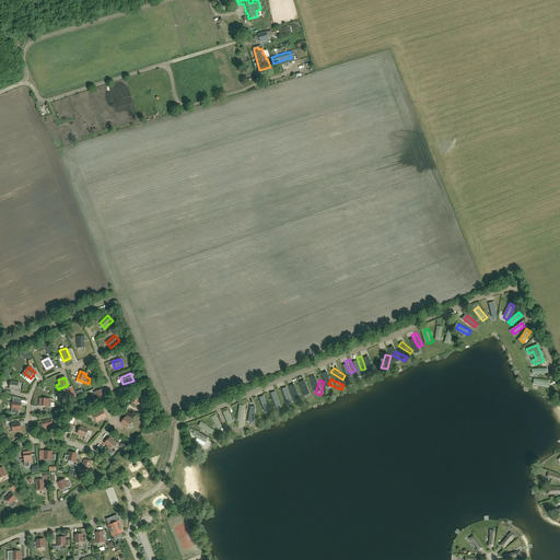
[(290,398),(281,387),(277,389),(284,400),(290,398)]
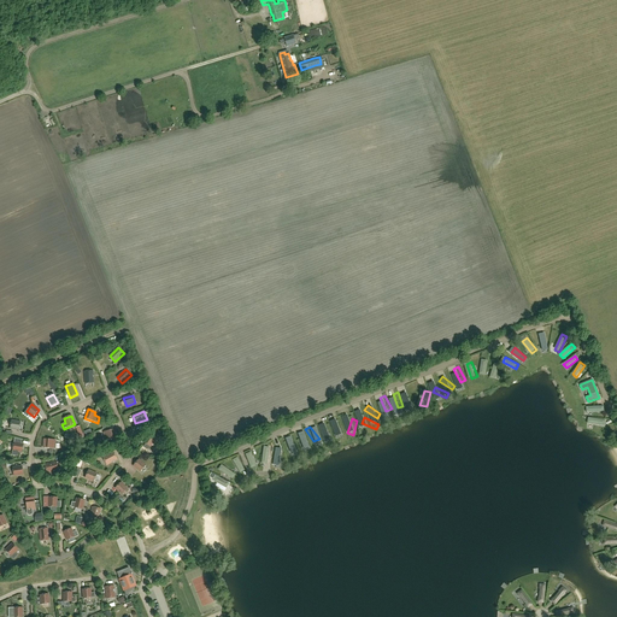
[(106,441),(117,438),(115,429),(104,433),(106,441)]
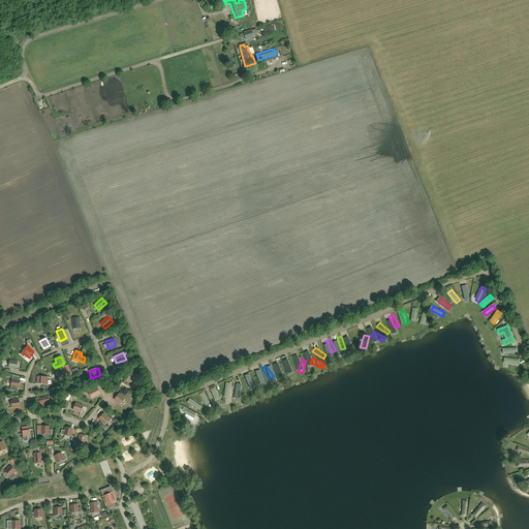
[(263,379),(252,372),(249,376),(260,383),(263,379)]
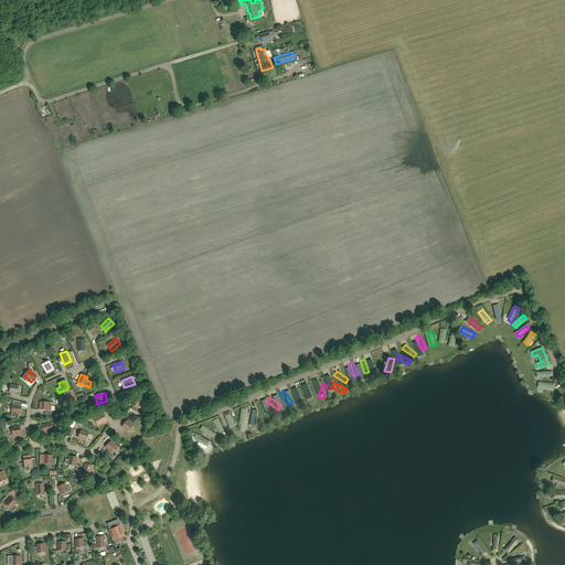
[(138,409),(142,402),(136,398),(131,405),(138,409)]
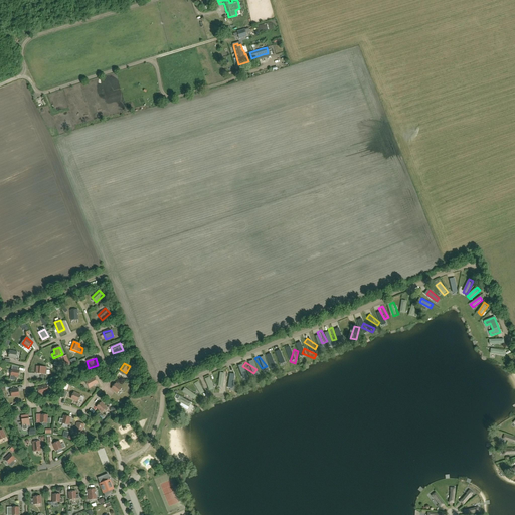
[(45,374),(46,367),(36,366),(36,374),(45,374)]
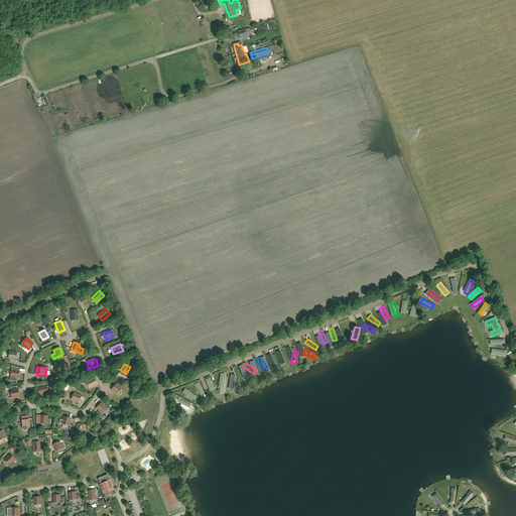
[(19,372),(12,370),(10,381),(15,382),(16,378),(18,378),(19,372)]
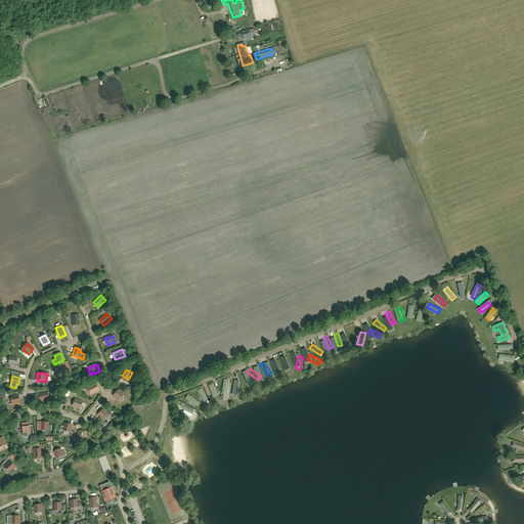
[(258,385),(247,378),(244,383),(255,389),(258,385)]
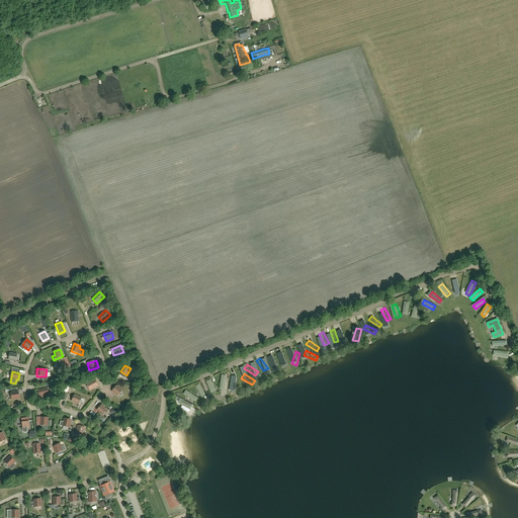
[(90,391),(98,385),(95,379),(86,384),(90,391)]
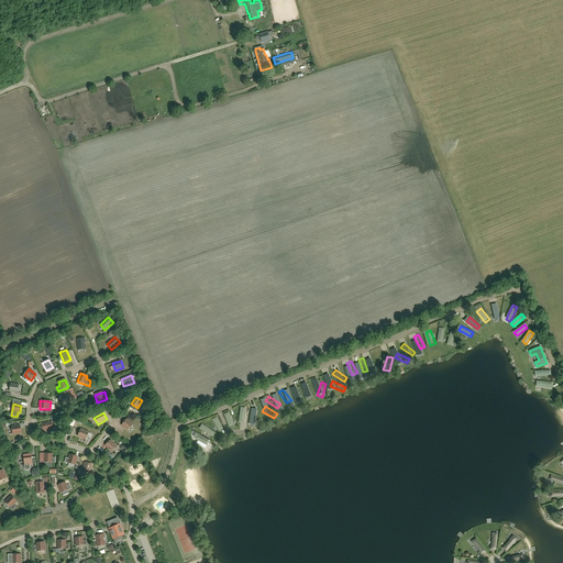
[(235,426),(230,412),(225,416),(230,428),(235,426)]
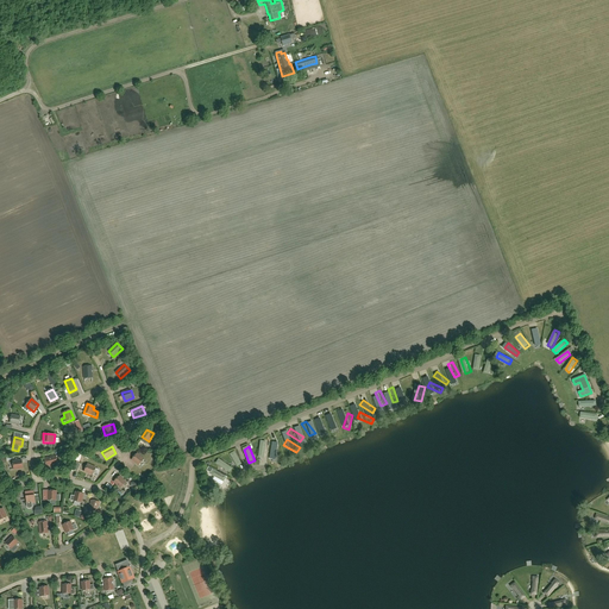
[(284,460),(278,446),(272,449),(278,462),(284,460)]
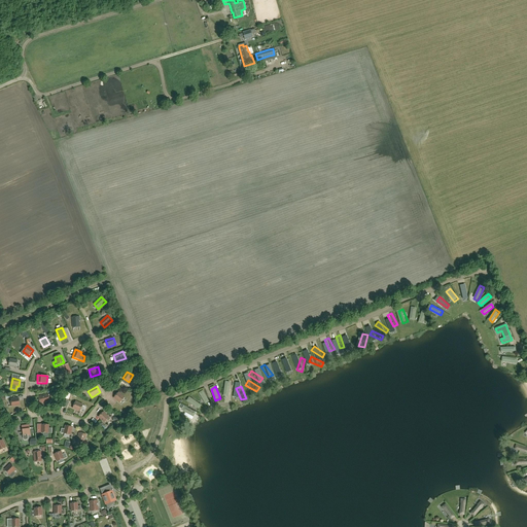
[(210,401),(204,391),(200,393),(206,405),(210,401)]
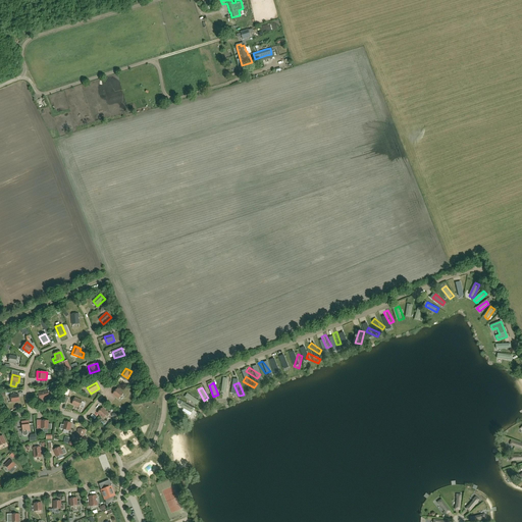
[(119,400),(123,395),(117,388),(113,394),(119,400)]
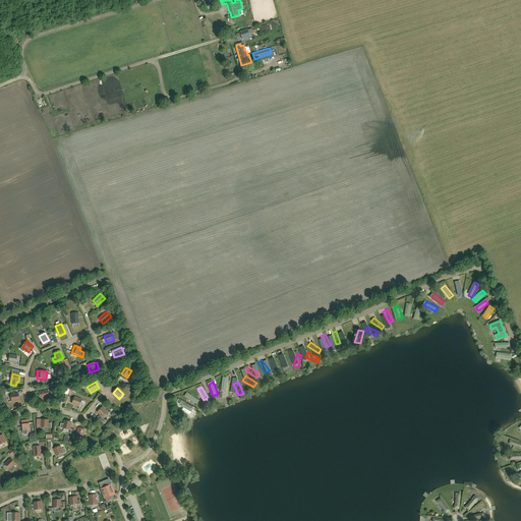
[(40,399),(50,397),(48,390),(38,392),(40,399)]
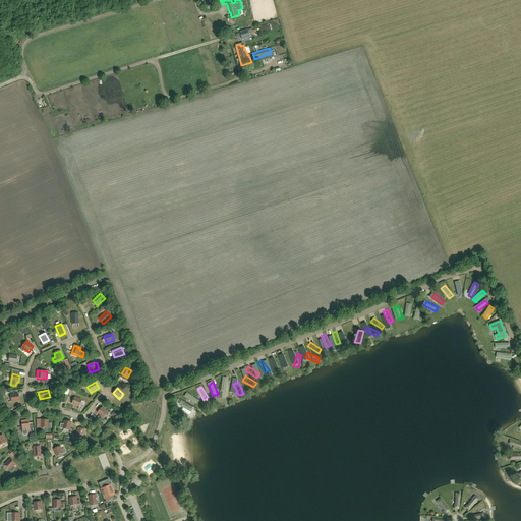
[(200,401),(188,393),(185,397),(197,405),(200,401)]
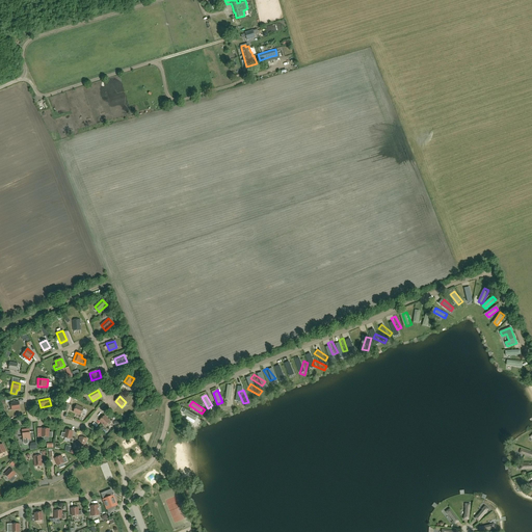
[(81,416),(83,408),(76,405),(74,411),(81,416)]
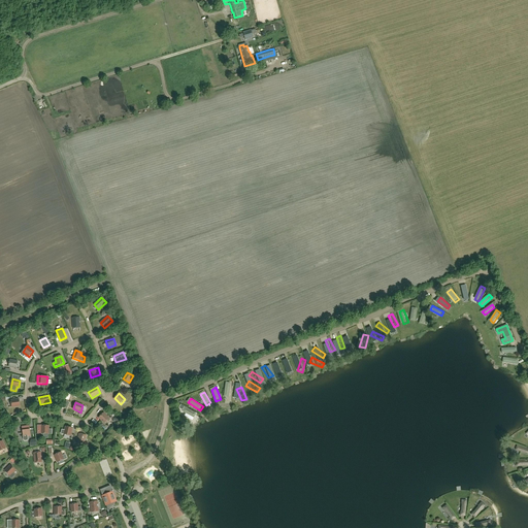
[(198,415),(186,407),(184,411),(196,418),(198,415)]
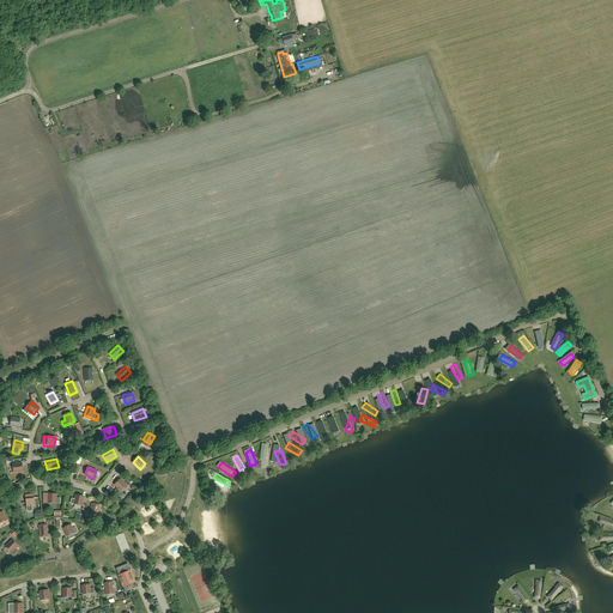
[(121,491),(127,486),(120,479),(115,485),(121,491)]
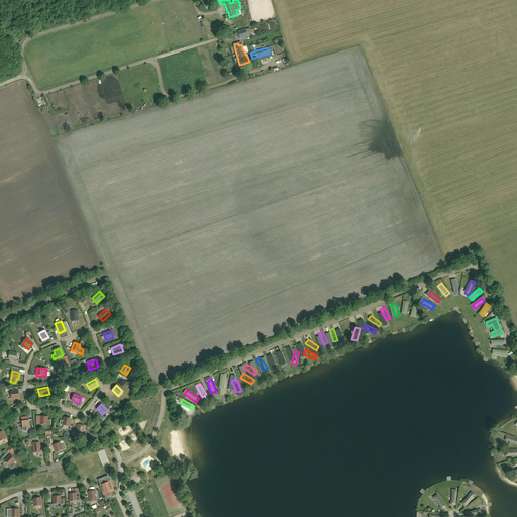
[(23,432),(27,431),(27,430),(27,427),(29,426),(28,417),(21,418),(22,430),(23,432)]
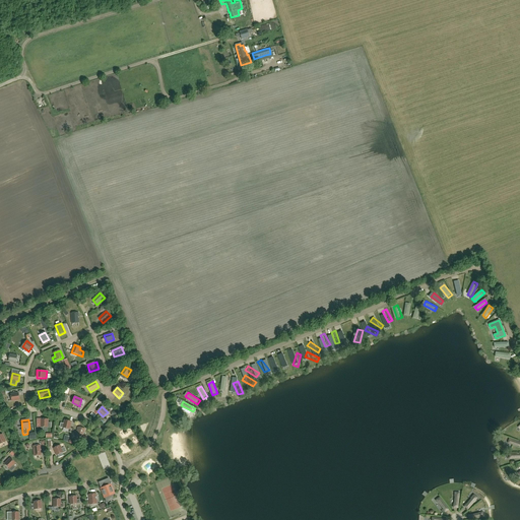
[(48,424),(48,419),(41,419),(41,420),(37,420),(37,428),(41,428),(48,428),(48,427),(51,428),(51,424),(48,424)]
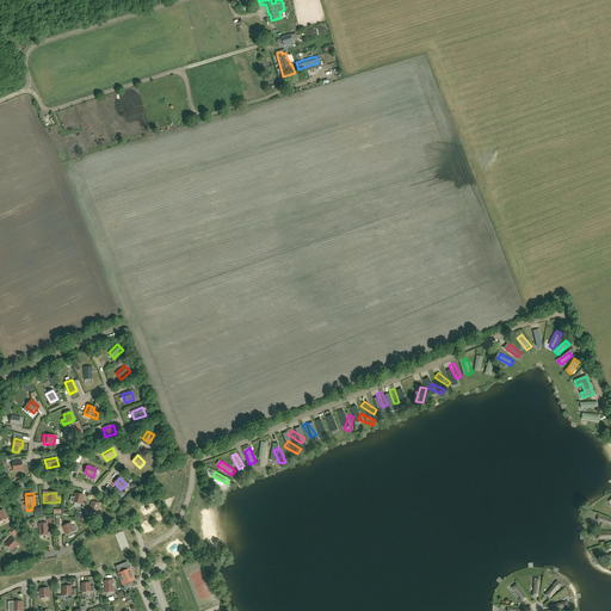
[(81,505),(84,495),(76,494),(75,498),(72,498),(71,501),(74,503),(81,505)]
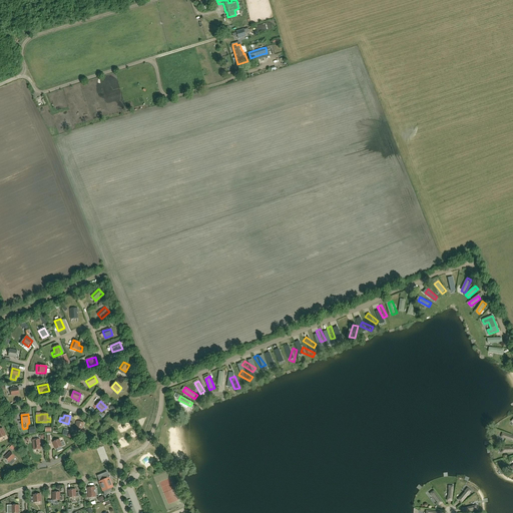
[(81,433),(84,423),(77,421),(74,431),(81,433)]
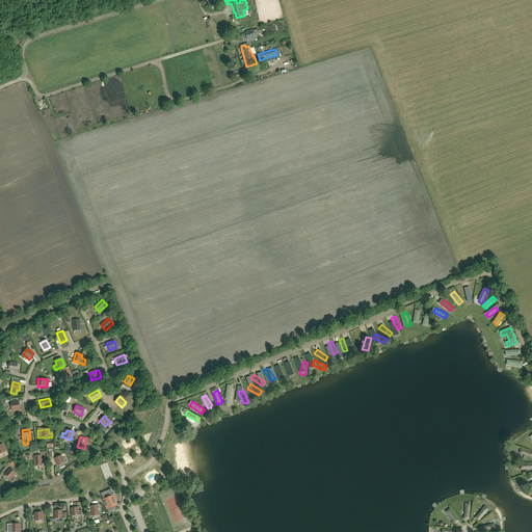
[(531,452),(523,449),(521,454),(525,456),(525,455),(531,457),(531,458),(531,452)]
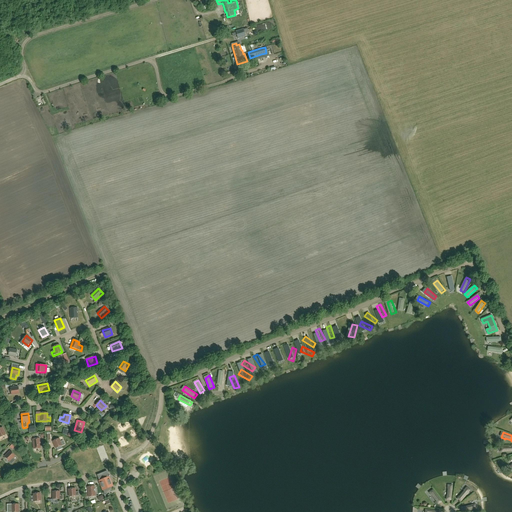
[(60,442),(59,438),(53,441),(56,448),(62,446),(65,444),(63,441),(60,442)]
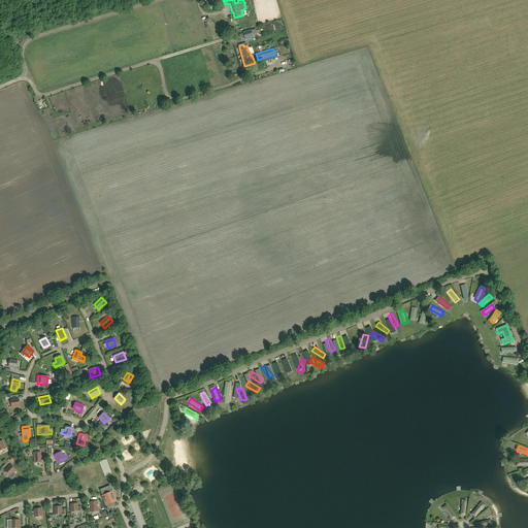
[(12,479),(14,475),(12,473),(15,470),(10,465),(5,471),(12,479)]
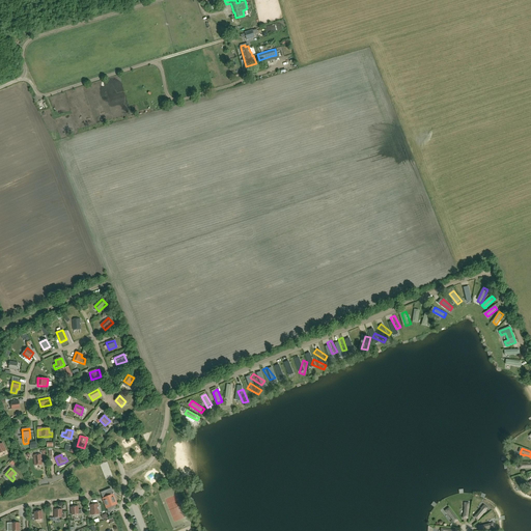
[(113,504),(115,503),(115,502),(116,502),(111,488),(101,493),(103,499),(108,512),(110,511),(113,504)]
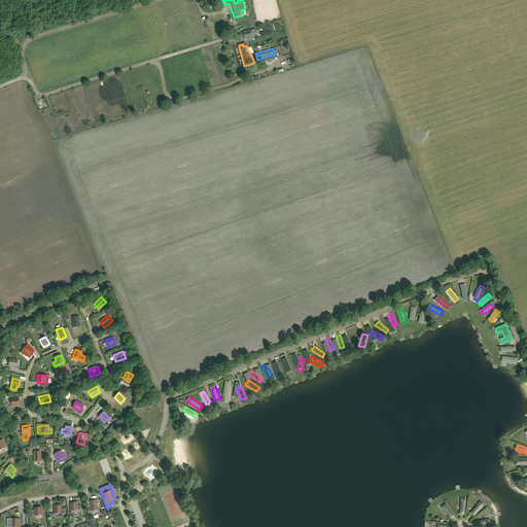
[(92,512),(99,511),(97,500),(90,501),(92,512)]
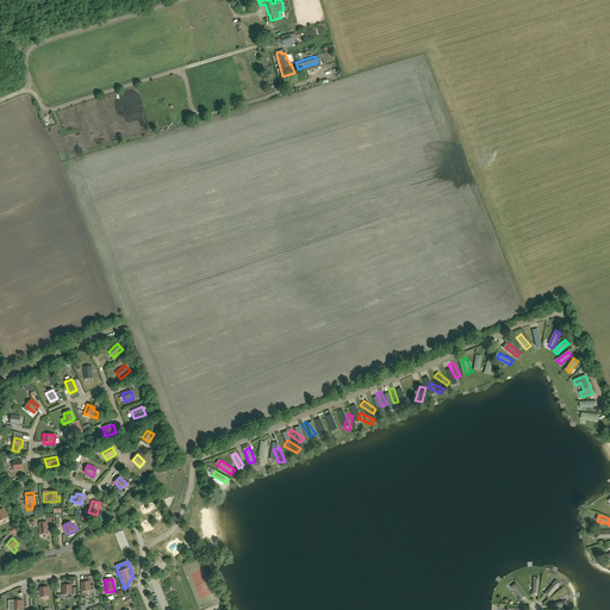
[(548,596),(549,597),(559,585),(558,584),(559,583),(555,580),(553,584),(547,592),(547,591),(545,595),(547,597),(548,596)]
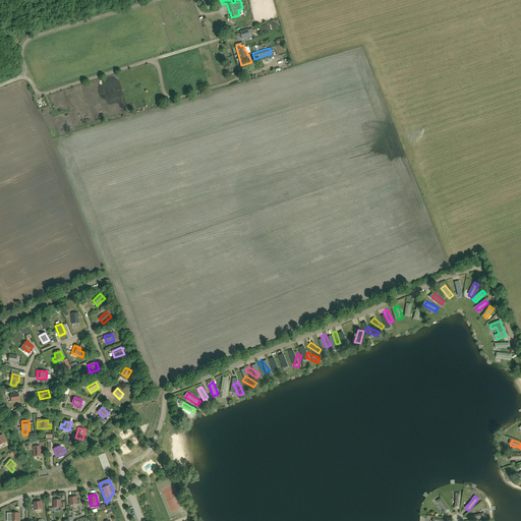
[(76,501),(76,497),(69,498),(70,506),(80,505),(79,501),(76,501)]
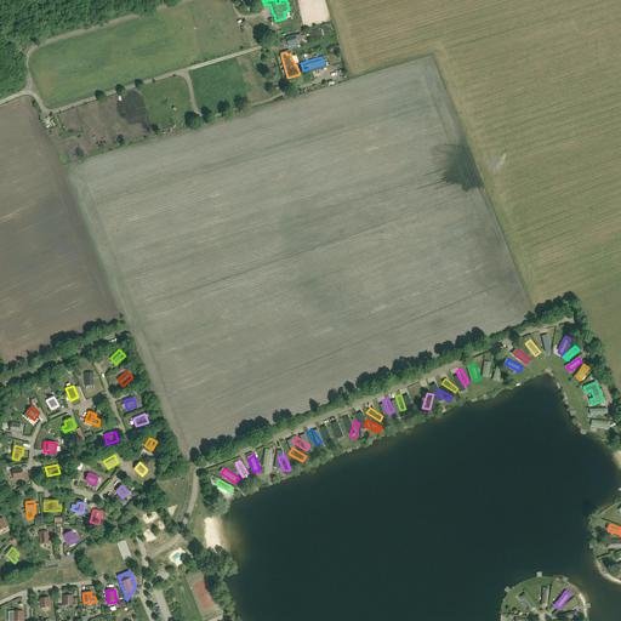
[(531,611),(534,610),(534,609),(535,608),(525,594),(520,598),(523,602),(524,600),(529,609),(531,611)]
